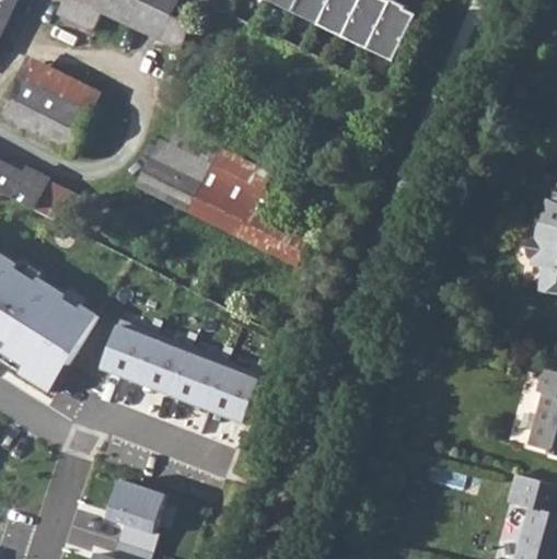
[(0,30),(14,0),(72,0),(158,41),(170,18),(177,0),(0,0),(0,30)]
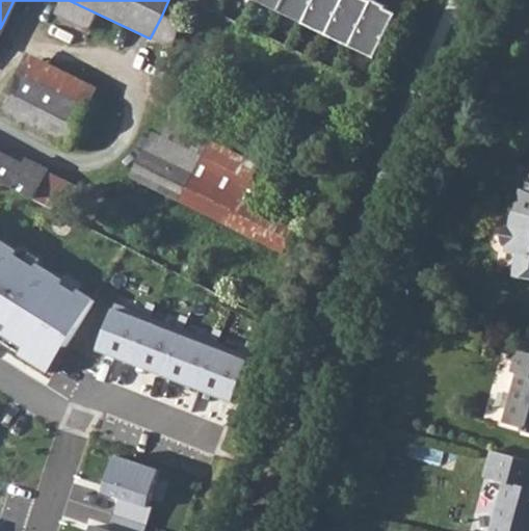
[(369,1),(368,3),(361,0),(248,0),(371,59),(393,16),(382,10),(384,8),(369,1)]
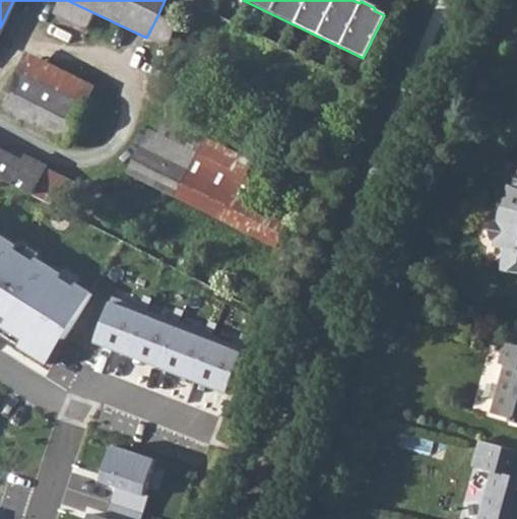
[(1,112),(72,137),(93,79),(22,53),(1,112)]
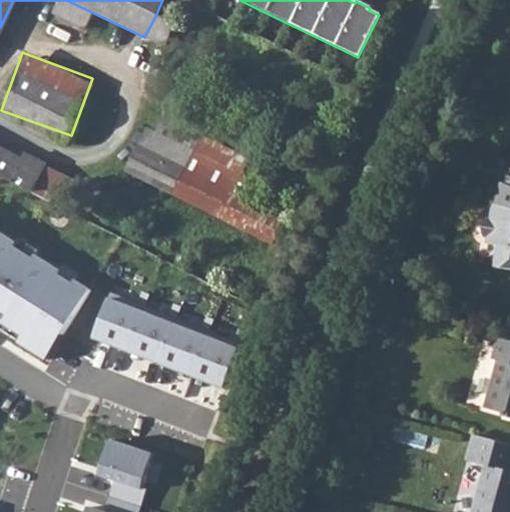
[(156,113),(127,175),(273,240),(276,232),(258,224),(272,194),(241,181),(252,156),(156,113)]
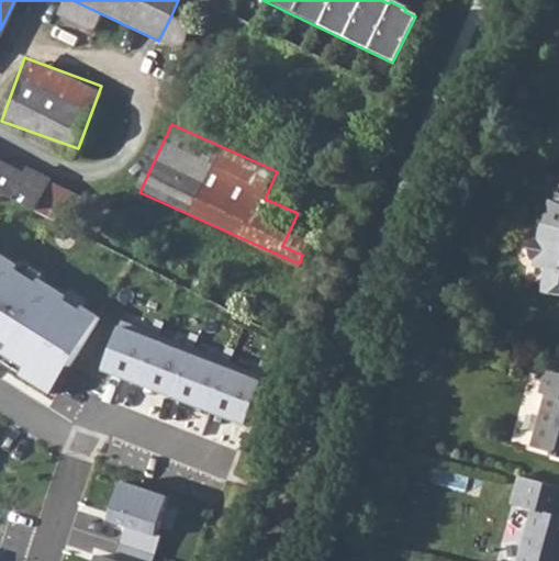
[(0,195),(31,212),(45,183),(46,180),(25,170),(23,177),(0,165),(0,195)]
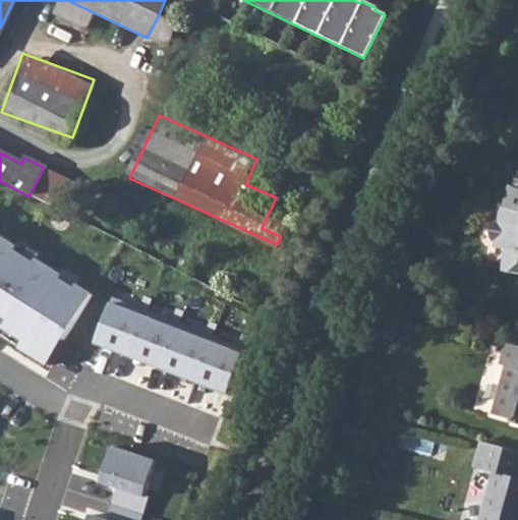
[(492,221),(491,229),(517,236),(517,168),(511,183),(508,182),(499,201),(496,221),(492,221)]
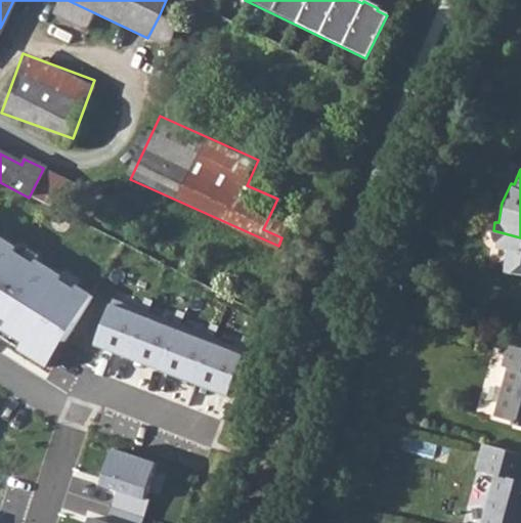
[(520,237),(493,230),(493,237),(495,237),(494,246),(504,248),(512,250),(509,273),(520,274),(520,237)]
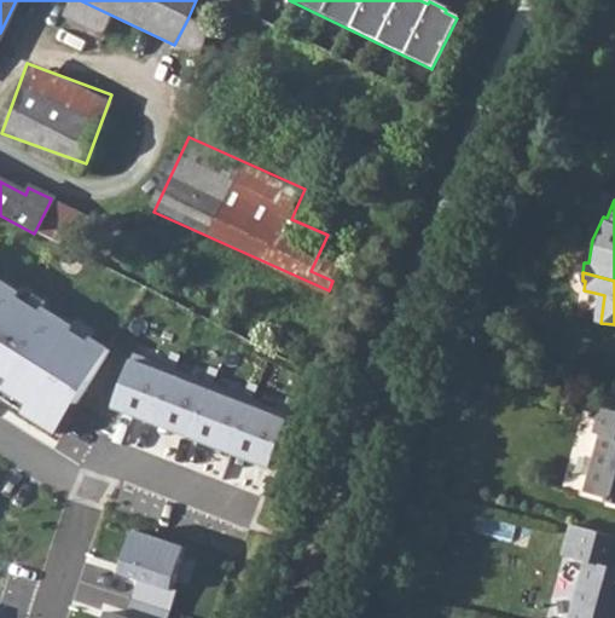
[(0,399),(53,434),(109,350),(0,279),(0,399)]
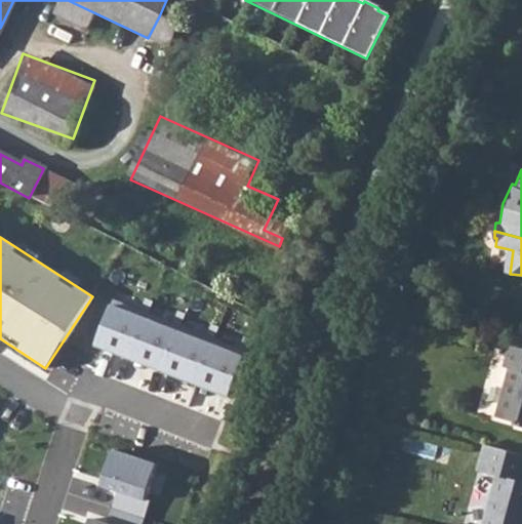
[(118,298),(91,366),(221,417),(247,349),(118,298)]
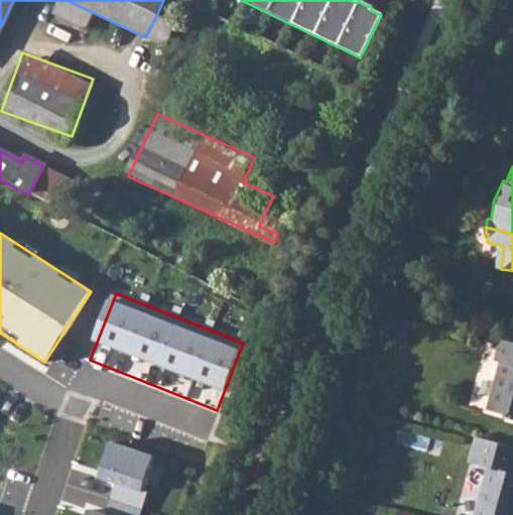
[(512,345),(497,341),(494,349),(491,360),(497,362),(484,410),(506,415),(505,418),(512,419),(512,345)]
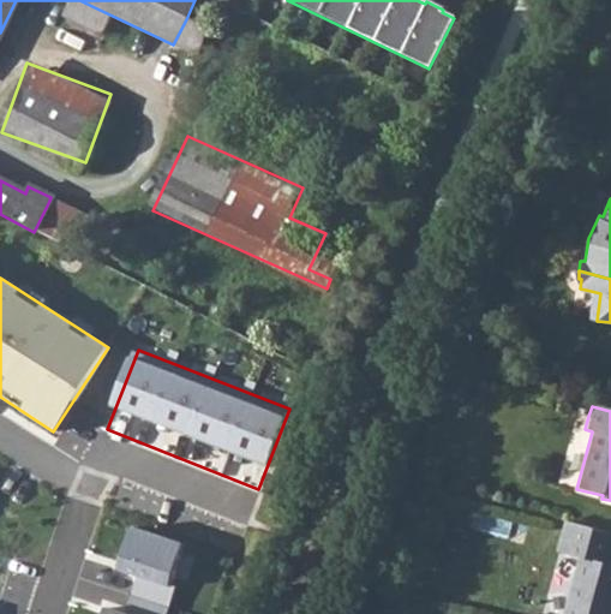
[(610,613),(610,535),(562,523),(555,553),(579,561),(563,613),(610,613)]
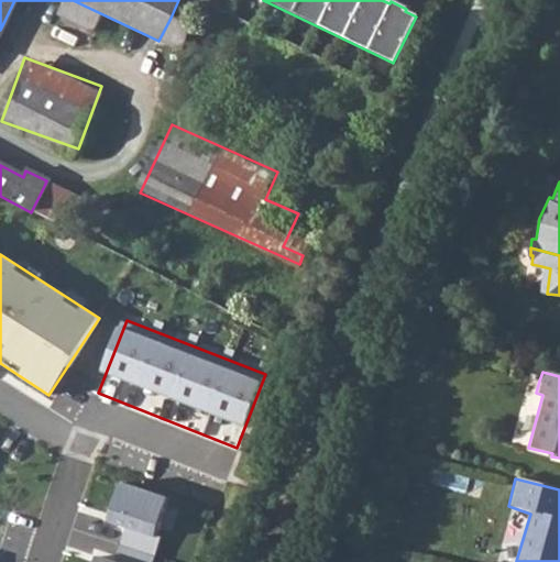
[(168,498),(122,483),(109,520),(127,526),(155,536),(168,498)]
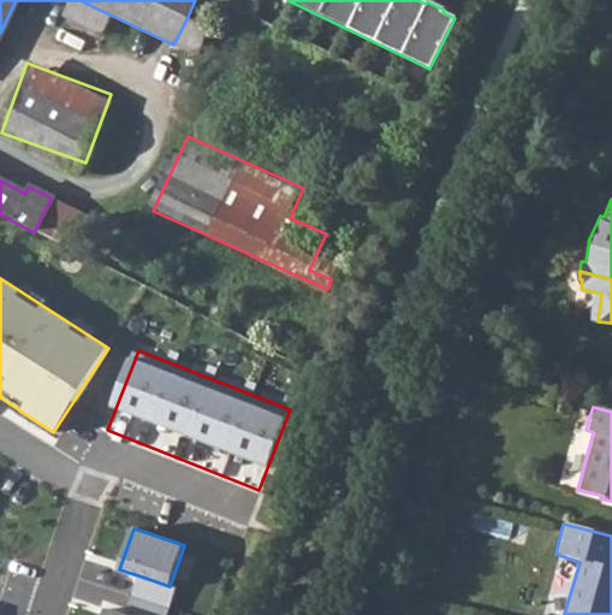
[(138,575),(131,595),(170,608),(176,589),(170,586),(138,575)]
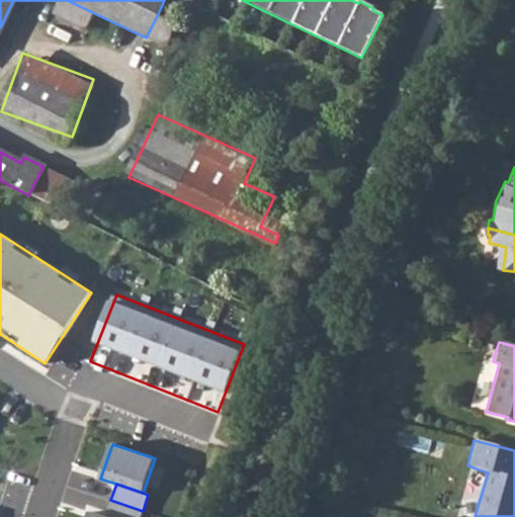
[(140,516),(143,511),(110,500),(104,516),(140,516)]
